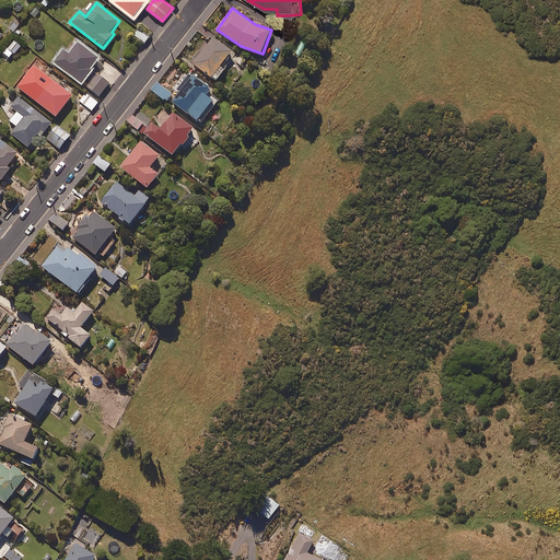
[(150,38),(139,30),(135,35),(146,44),(150,38)]
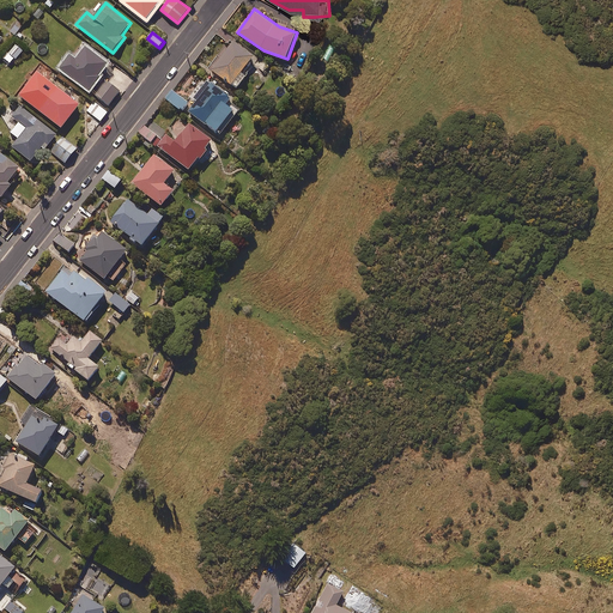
[(255,56),(234,41),(212,70),(237,89),(248,74),(243,72),(255,56)]
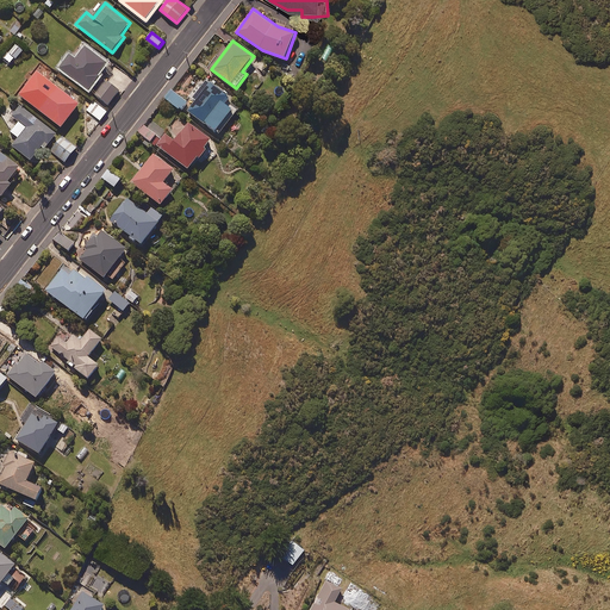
[(24,50),(17,44),(5,58),(12,64),(24,50)]
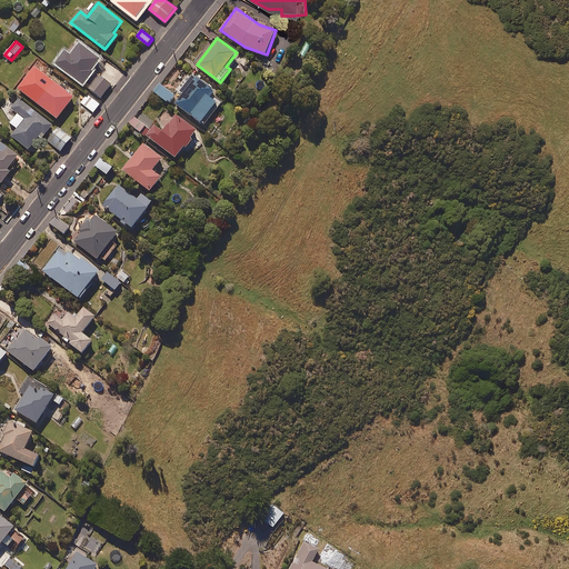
[(100,59),(80,43),(71,56),(66,51),(57,63),(83,83),(93,71),(91,70),(100,59)]
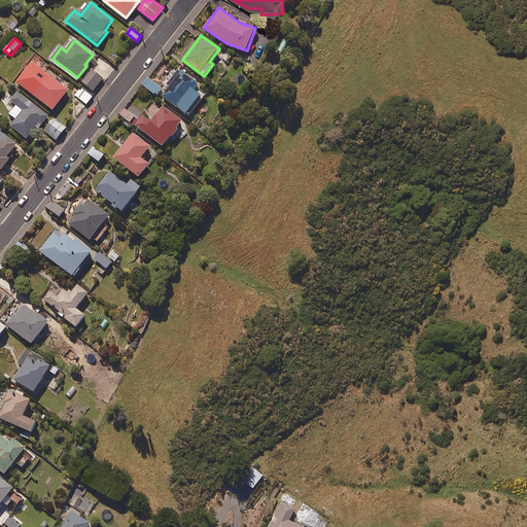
[(223,50),(219,56),(227,63),(233,58),(223,50)]
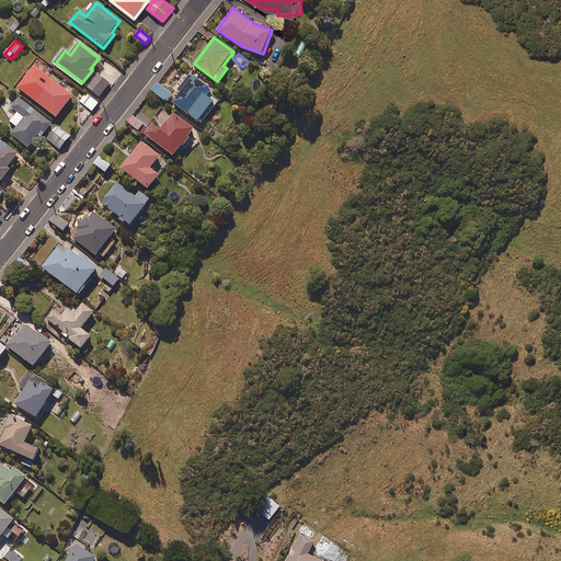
[(73,95),(34,65),(18,87),(57,117),(73,95)]
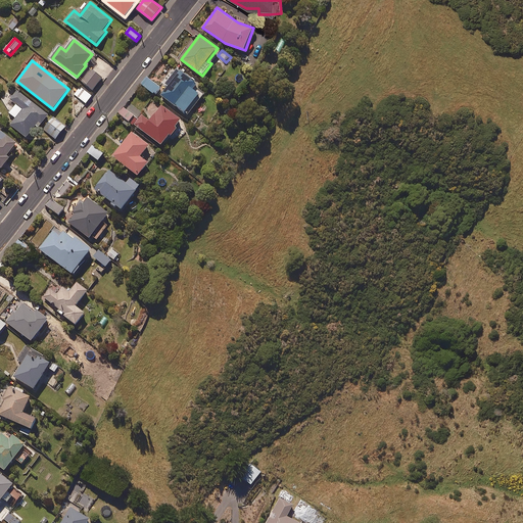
[(102,79),(91,68),(81,81),(93,90),(102,79)]
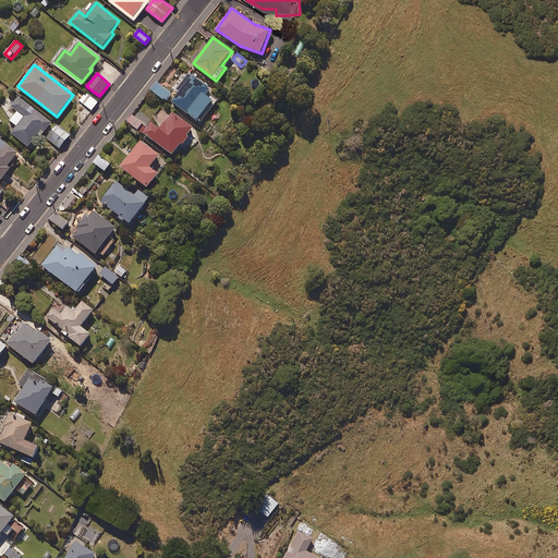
[(189,73),(178,89),(180,92),(173,102),(202,123),(217,102),(206,95),(210,87),(189,73)]
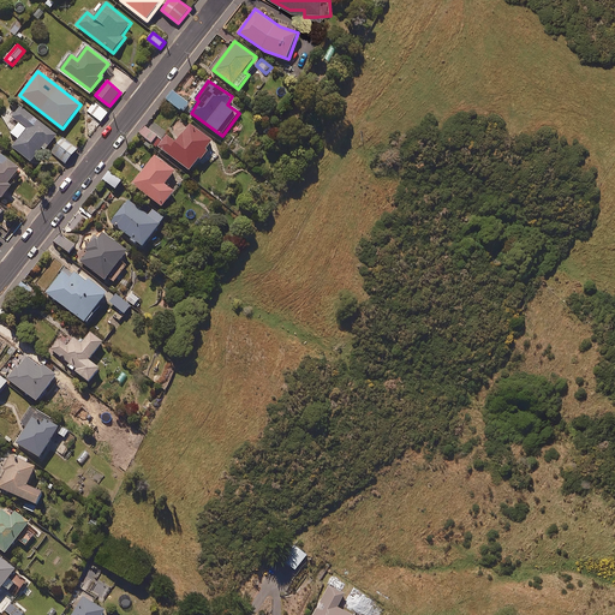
[(191,103),(174,90),(167,100),(184,113),(191,103)]
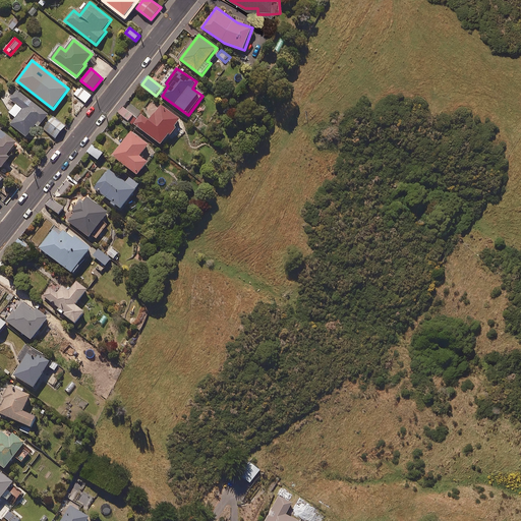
[(92,96),(80,87),(74,95),(85,103),(92,96)]
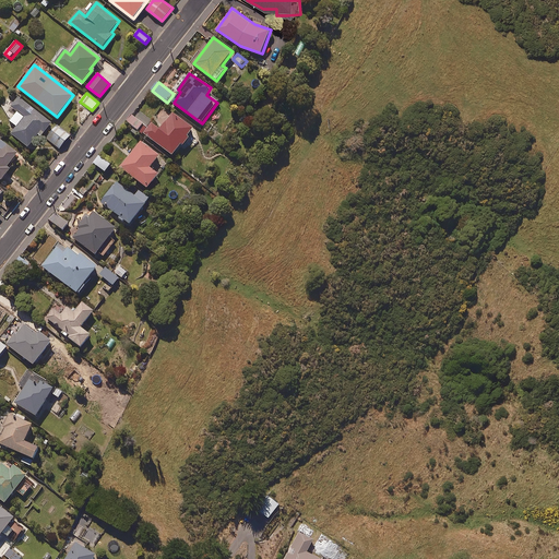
[(52,123),(20,97),(12,107),(25,117),(12,133),(28,146),(39,133),(43,137),(52,123)]
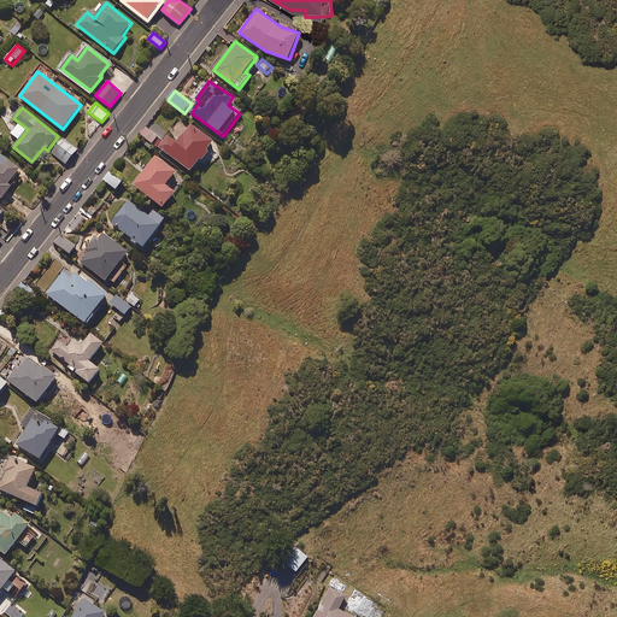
[(164,141),(159,147),(192,171),(201,158),(204,160),(211,151),(209,148),(213,141),(192,124),(177,142),(168,135),(164,141)]
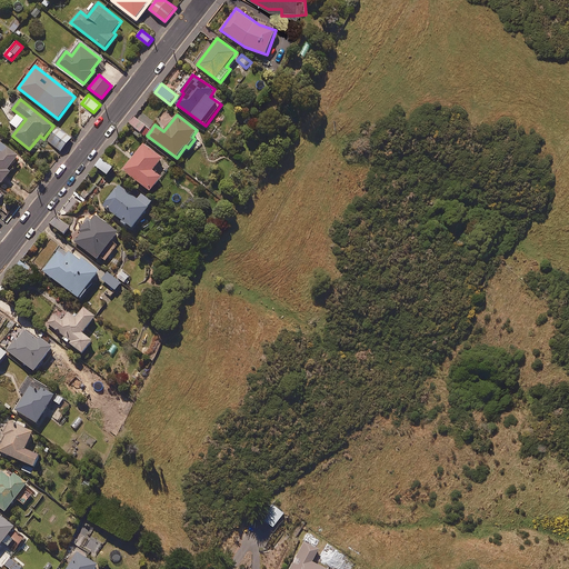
[(147,136),(151,130),(135,117),(129,125),(146,137),(147,136)]
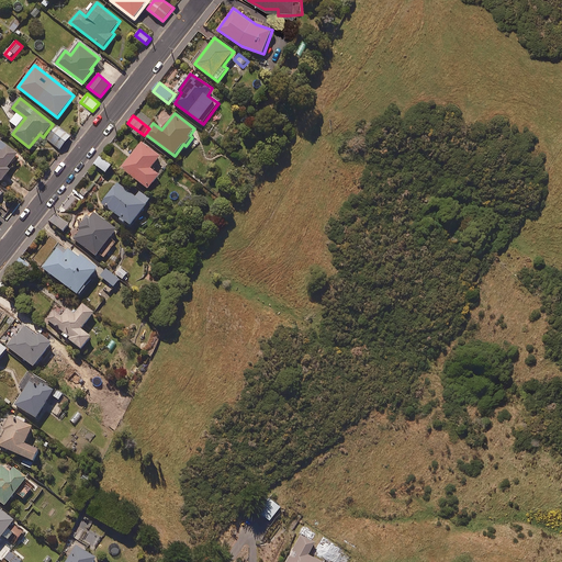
[(70,137),(57,126),(47,138),(60,149),(70,137)]
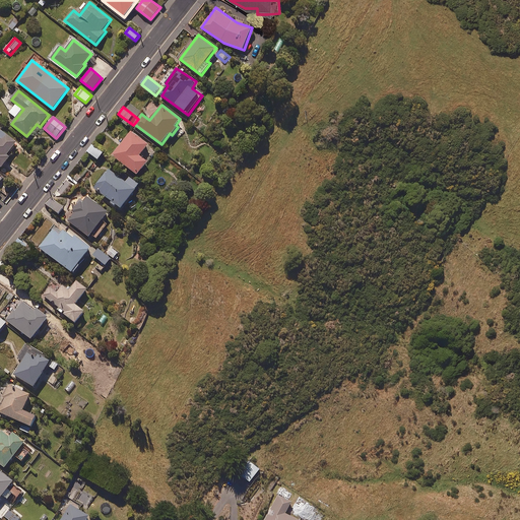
[(0,165),(2,168),(10,156),(8,154),(17,142),(0,129),(0,165)]
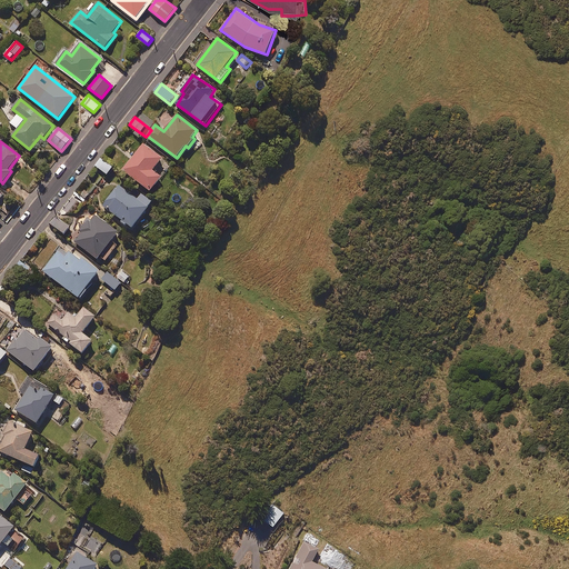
[(162,158),(143,143),(123,169),(151,191),(162,177),(153,170),(162,158)]
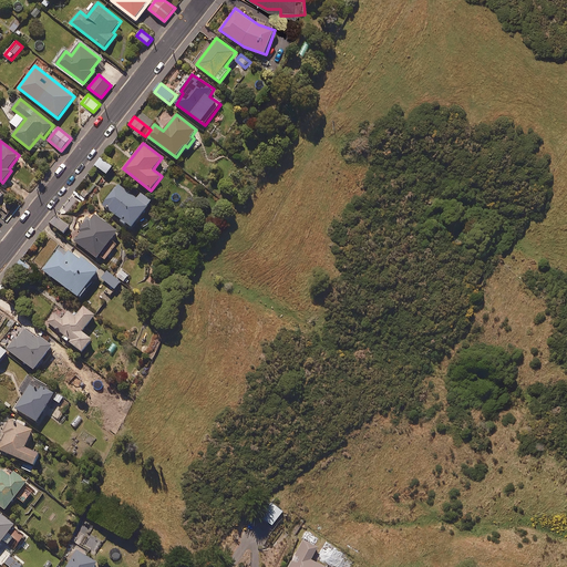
[(113,166),(101,158),(95,166),(107,174),(113,166)]
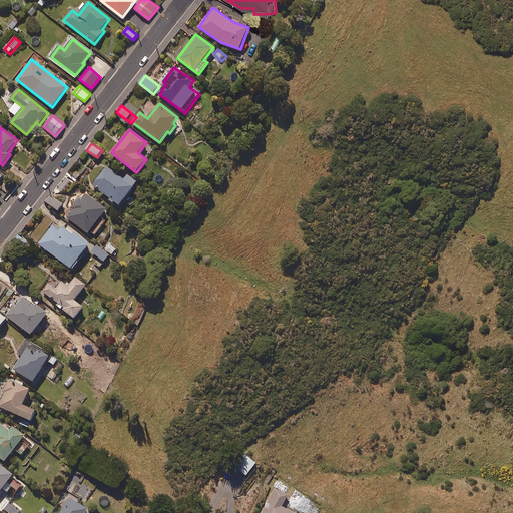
[(125,179),(107,166),(93,184),(120,205),(138,181),(128,174),(125,179)]
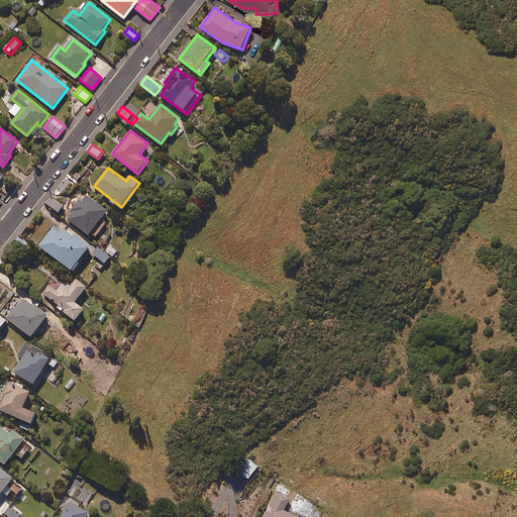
[(108,211),(87,195),(69,219),(90,235),(92,232),(97,236),(107,222),(102,218),(108,211)]
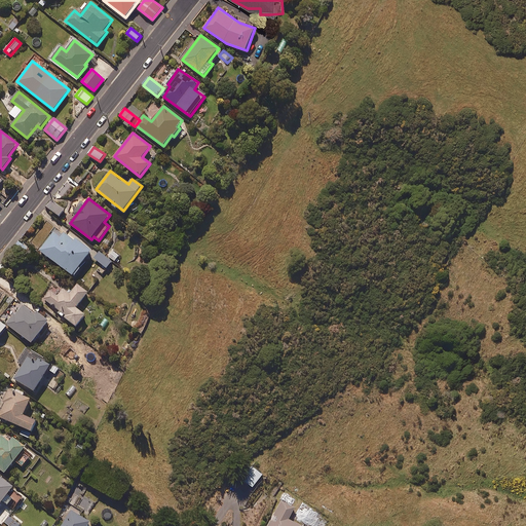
[(65,210),(53,201),(48,208),(61,216),(65,210)]
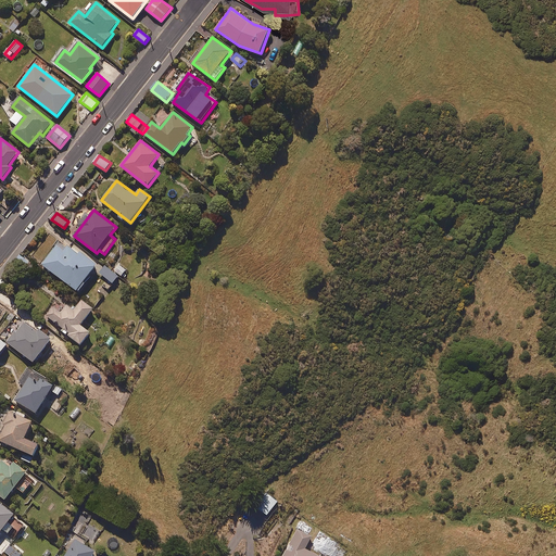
[(79,255),(60,241),(42,265),(78,291),(98,265),(81,253),(79,255)]
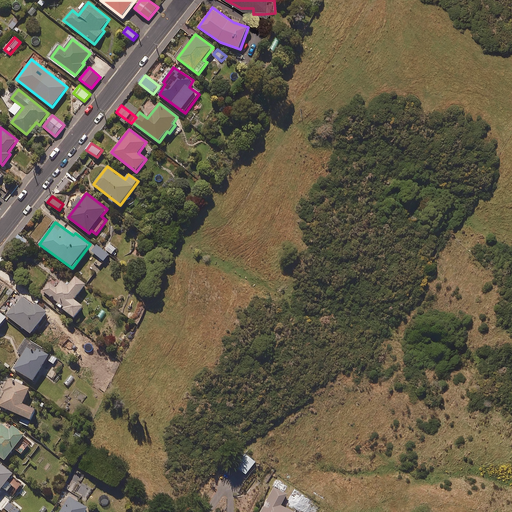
[(109,254),(98,245),(93,252),(104,261),(109,254)]
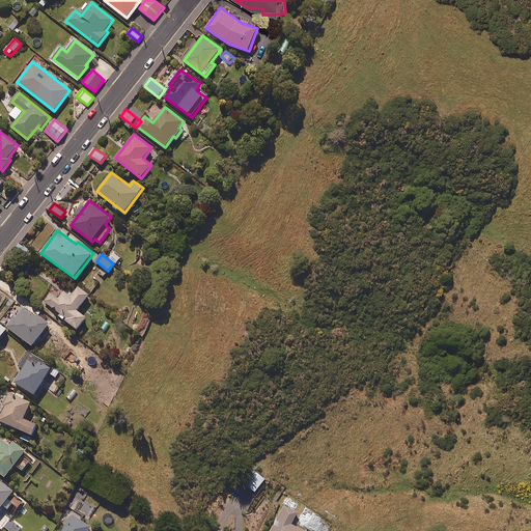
[(89,296),(79,287),(71,297),(56,285),(44,301),(60,313),(59,315),(78,330),(87,317),(77,310),(89,296)]
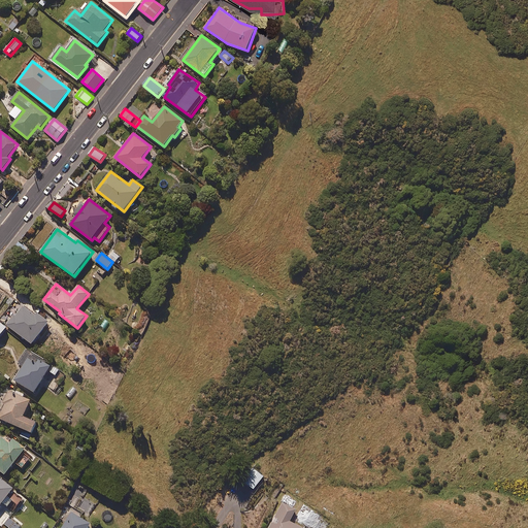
[(35,316),(20,303),(11,315),(13,316),(7,325),(32,344),(50,322),(37,312),(35,316)]
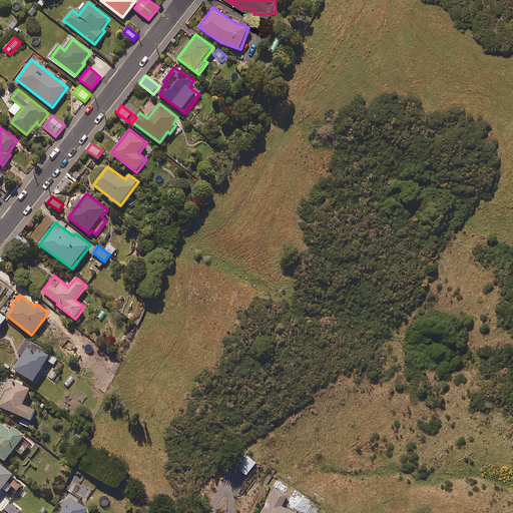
[(51,355),(31,343),(14,369),(34,382),(51,355)]
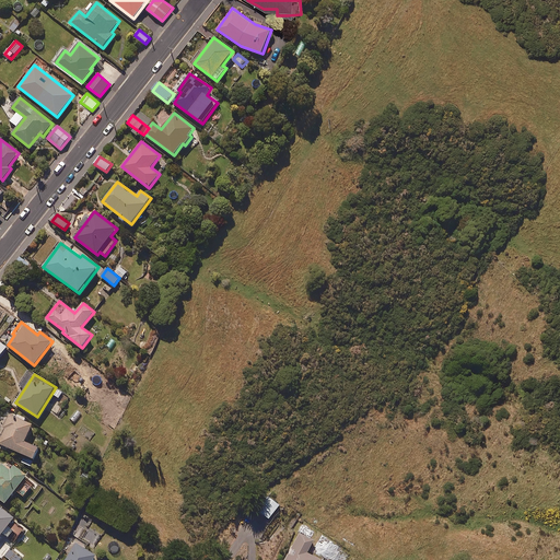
[(33,424),(9,413),(3,427),(6,428),(0,441),(0,443),(34,459),(39,447),(25,442),(33,424)]
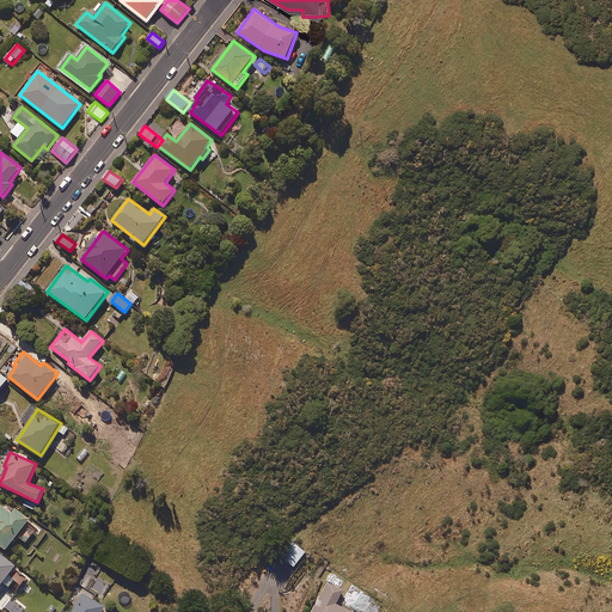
[(11,514),(2,508),(0,509),(0,545),(6,551),(18,536),(26,543),(36,531),(28,524),(30,520),(16,508),(11,514)]
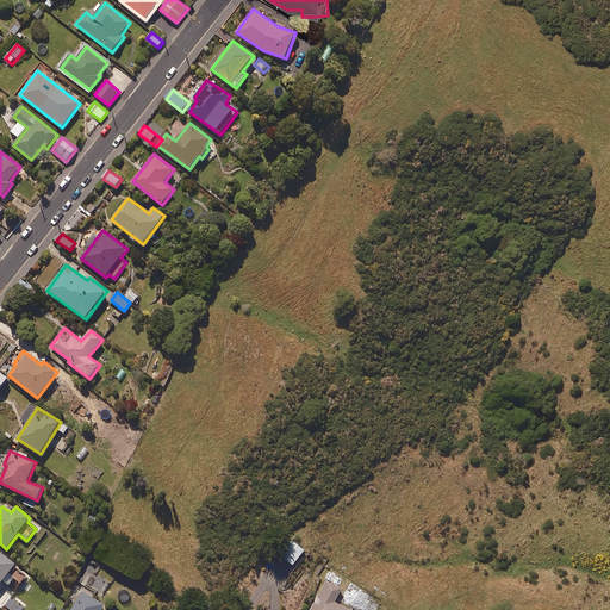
[(306,552),(292,540),(280,554),(294,566),(306,552)]
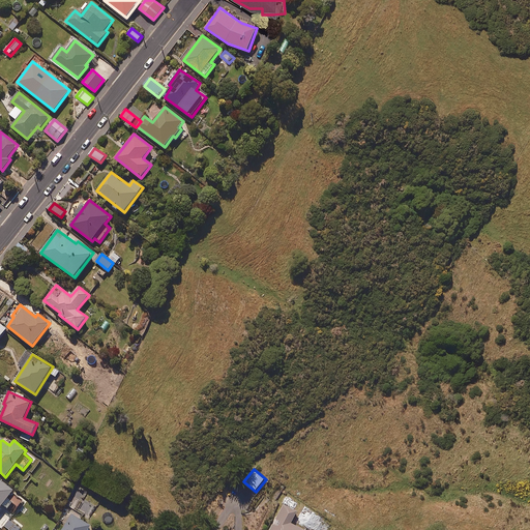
[(20,495),(0,478),(0,508),(3,505),(8,509),(20,495)]
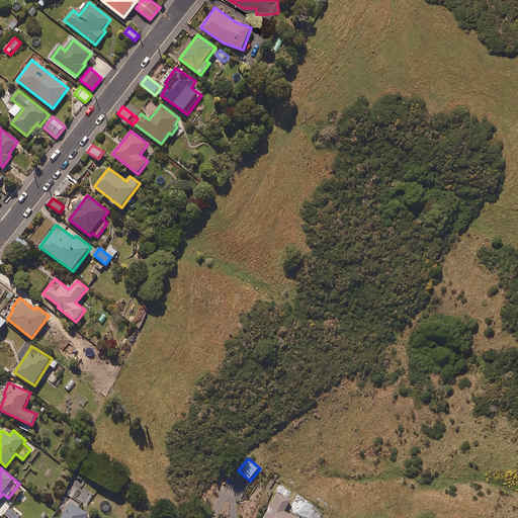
[(298,517),(286,512),(292,501),(277,493),(263,517),(298,517)]
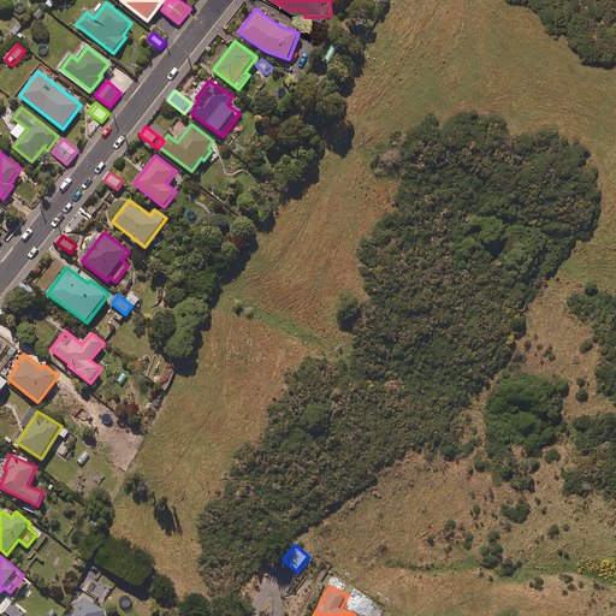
[(13,600),(9,596),(0,606),(0,608),(11,615),(22,615),(24,614),(11,604),(13,600)]
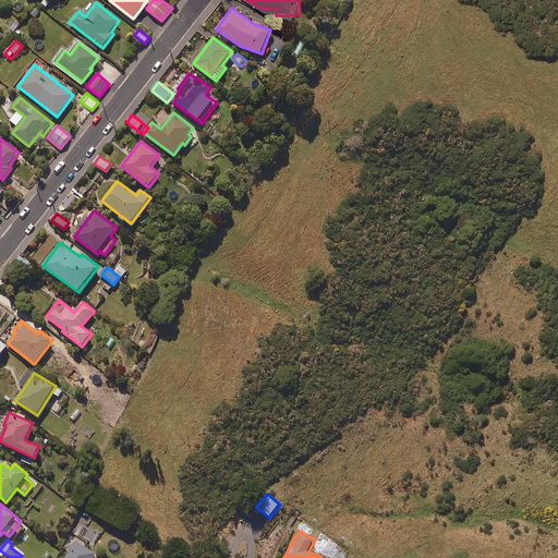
[(94,557),(97,554),(76,542),(65,557),(94,557)]
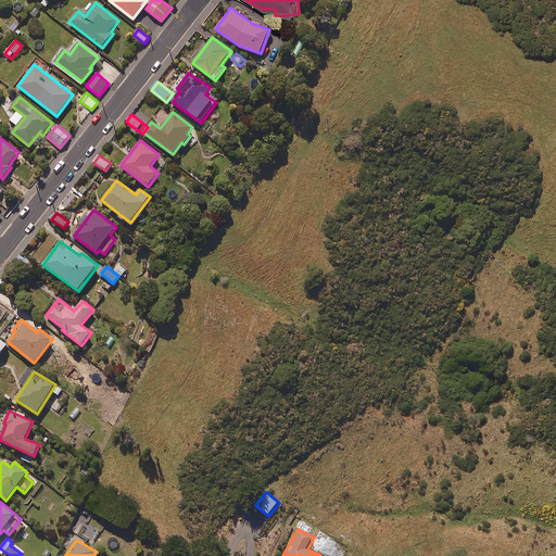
All buildings are outlined.
